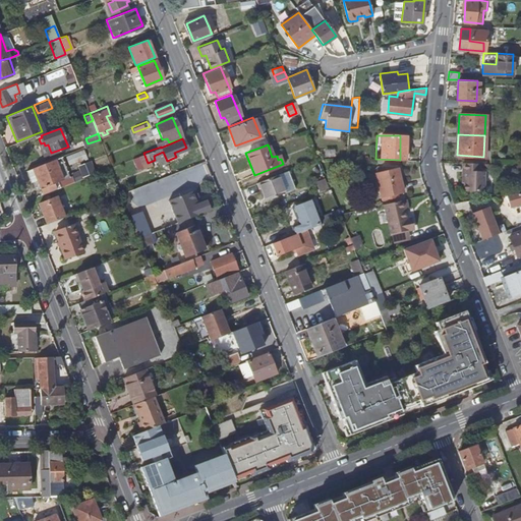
[(85,150),(67,156),(70,164),(89,158),(85,150)]
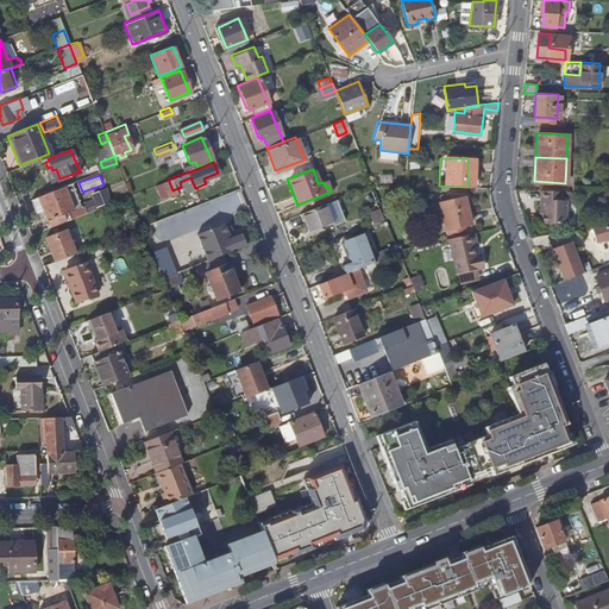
[(71,180),(63,183),(73,206),(81,202),(71,180)]
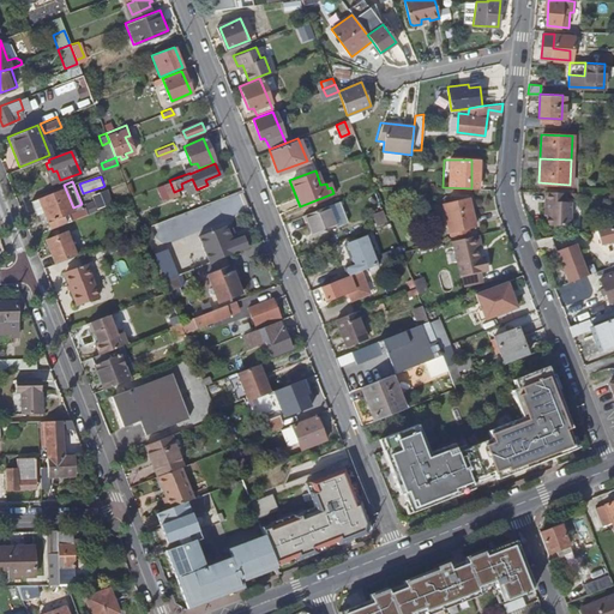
[(49,227),(68,220),(65,211),(73,208),(64,185),(37,194),(49,227)]
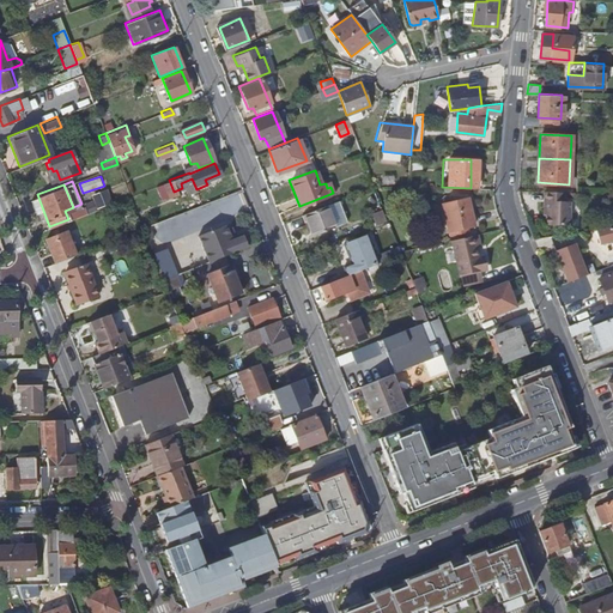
[(110,192),(85,199),(89,212),(114,204),(110,192)]
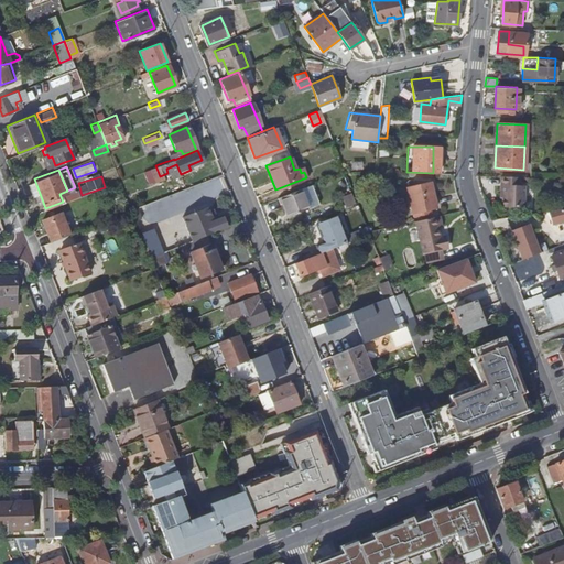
[(523,176),(503,176),(503,184),(506,184),(505,208),(527,208),(528,185),(523,185),(523,176)]
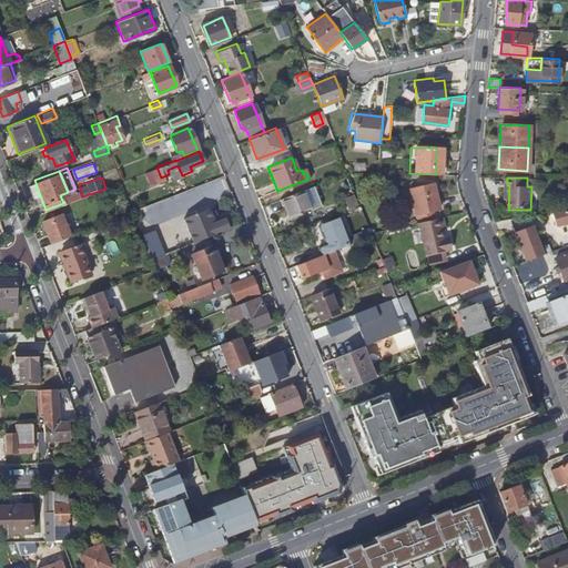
[(433,182),(409,188),(416,214),(438,209),(433,182)]
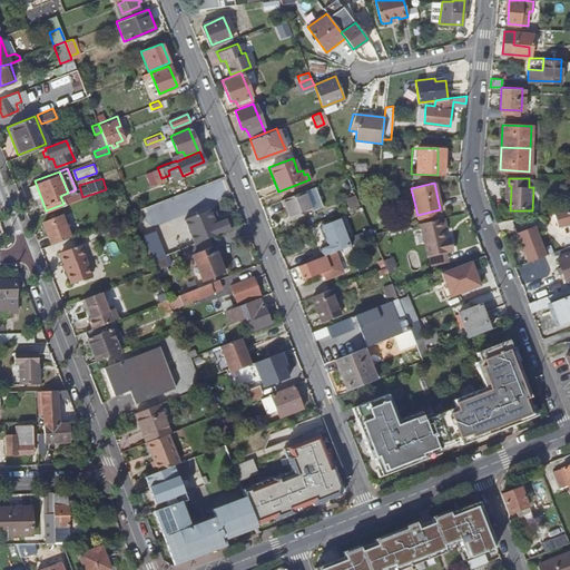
[(146,228),(173,218),(170,213),(210,199),(206,186),(139,208),(146,228)]
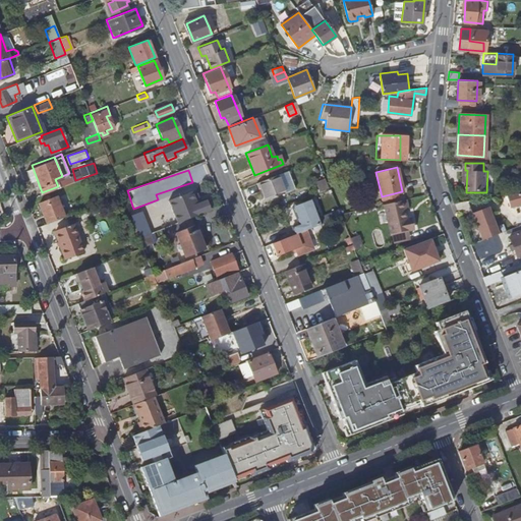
[(280,172),(258,180),(266,198),(287,190),(280,172)]
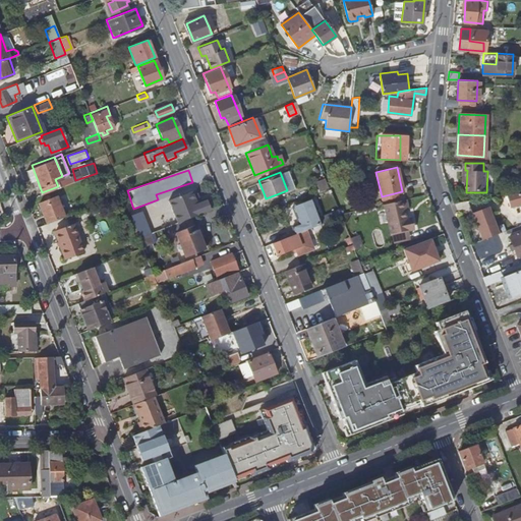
[(329,185),(326,178),(314,182),(319,191),(329,187),(329,185)]
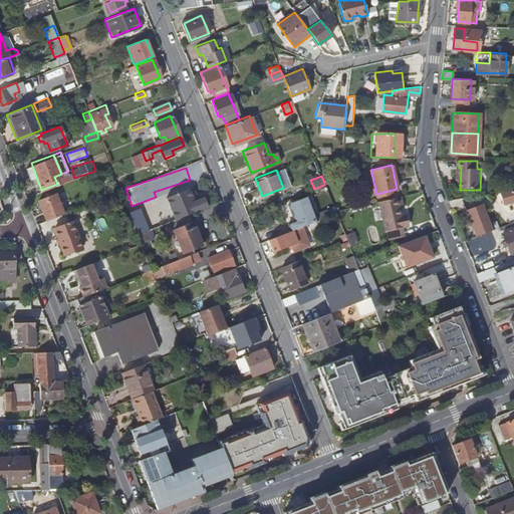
[(513,189),(497,192),(501,203),(513,200),(513,202),(513,189)]
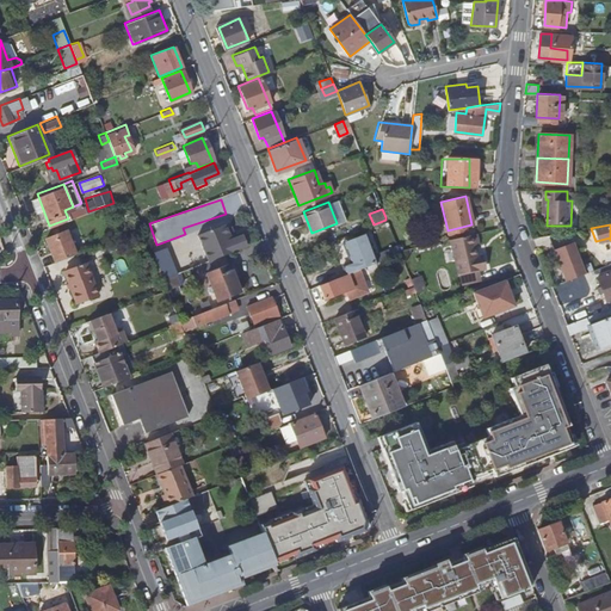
[(54,260),(74,253),(65,228),(44,236),(54,260)]
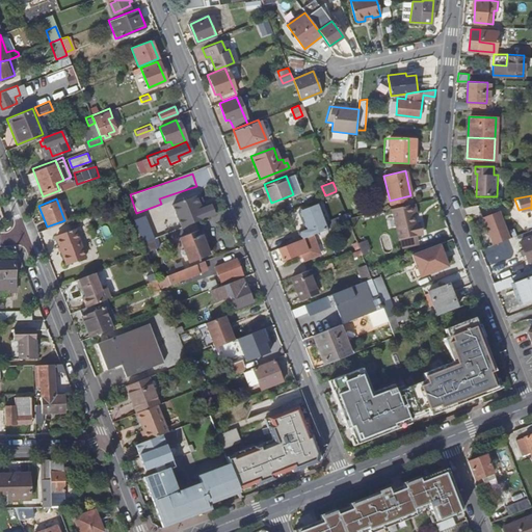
[(162,218),(166,229),(173,227),(171,222),(183,217),(176,198),(163,204),(168,216),(162,218)]
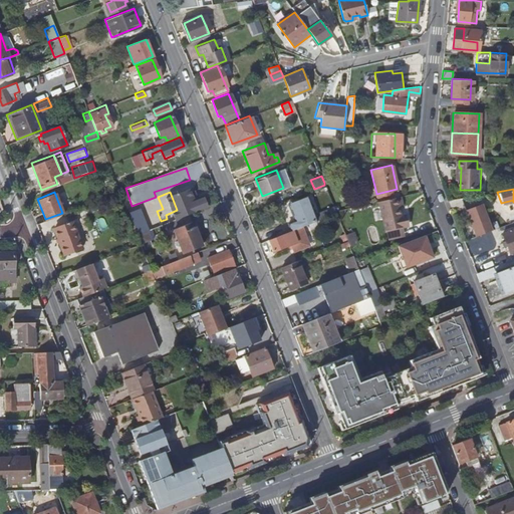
[(287,223),(290,230),(301,226),(307,224),(316,220),(306,196),(287,203),(294,221),(287,223)]
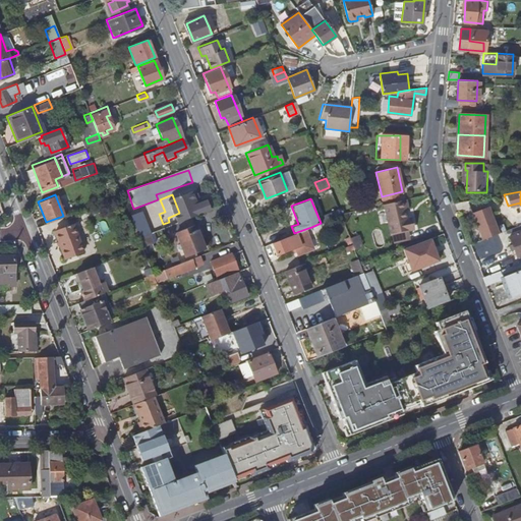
[(397,201),(386,204),(392,233),(409,229),(411,229),(409,218),(406,219),(405,209),(408,208),(406,199),(397,201)]
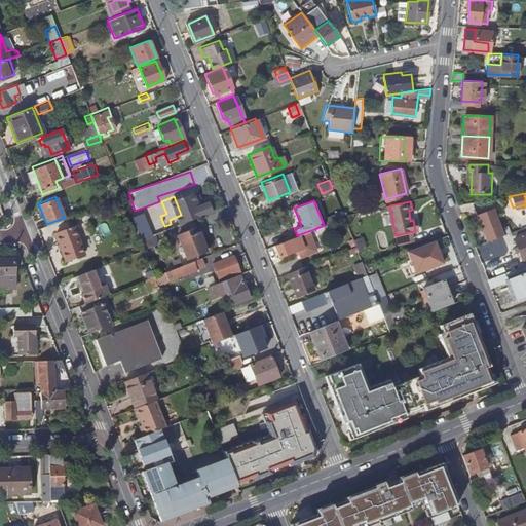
[(476,216),(486,241),(501,235),(491,210),(476,216)]
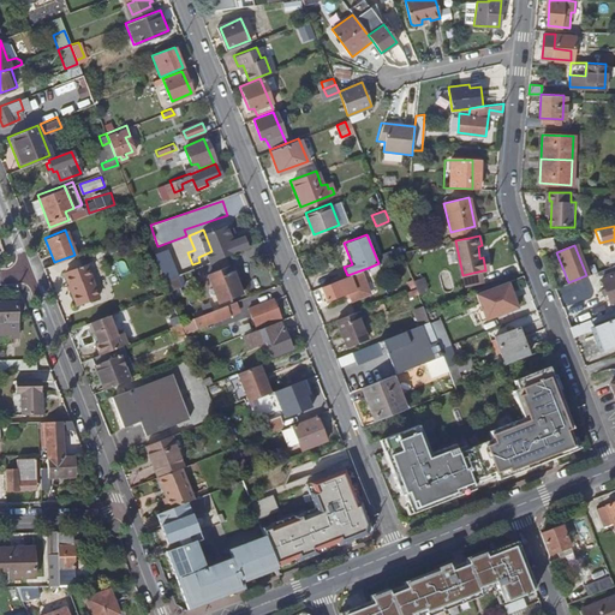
[(163,279),(174,275),(168,261),(157,266),(163,279)]
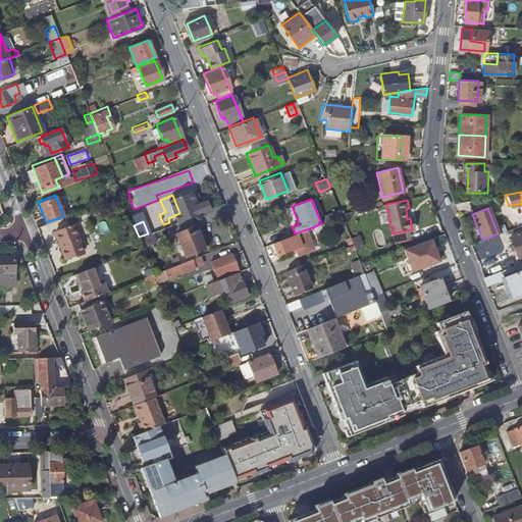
[(321,223),(312,227),(313,230),(327,225),(325,221),(321,223)]
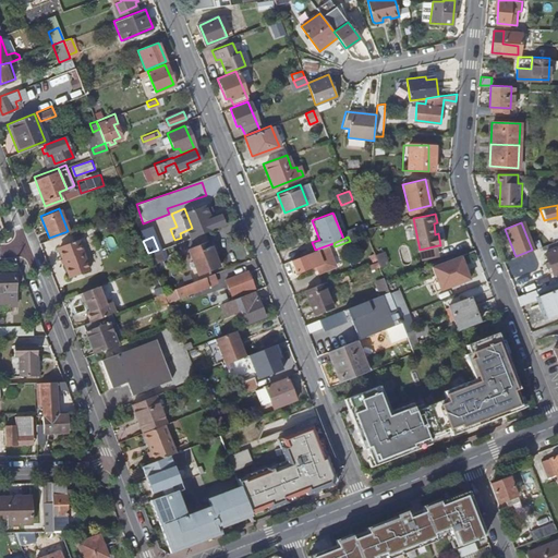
[(68,276),(87,268),(76,240),(57,247),(68,276)]
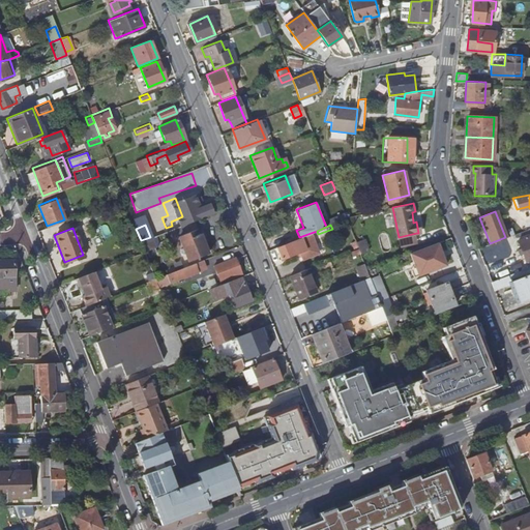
[(177,237),(196,229),(195,228),(176,235),(177,237)]
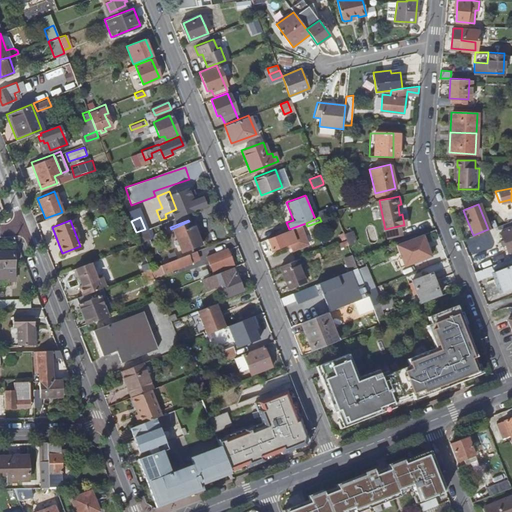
[(189,221),(171,229),(181,252),(199,245),(189,221)]
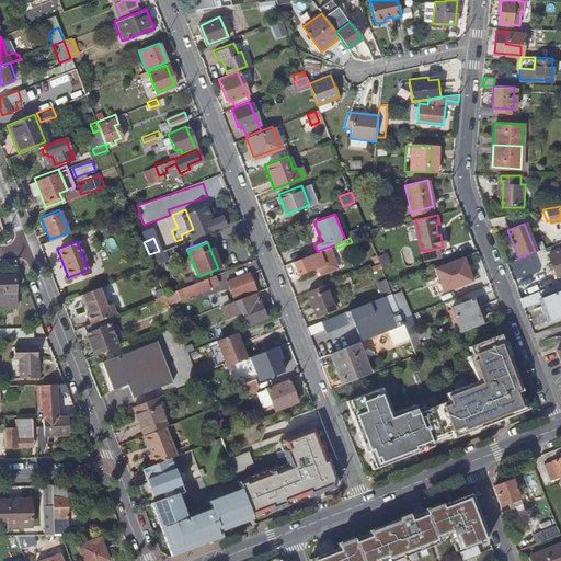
[(317,251),(292,261),(296,274),(315,266),(318,274),(336,266),(329,247),(317,251)]
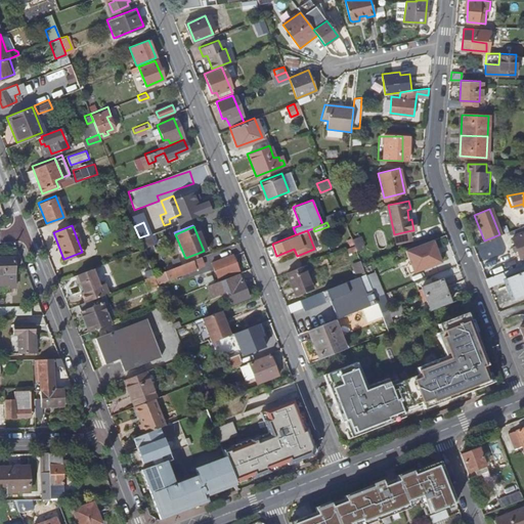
[(413,239),(411,230),(394,234),(396,244),(413,239)]
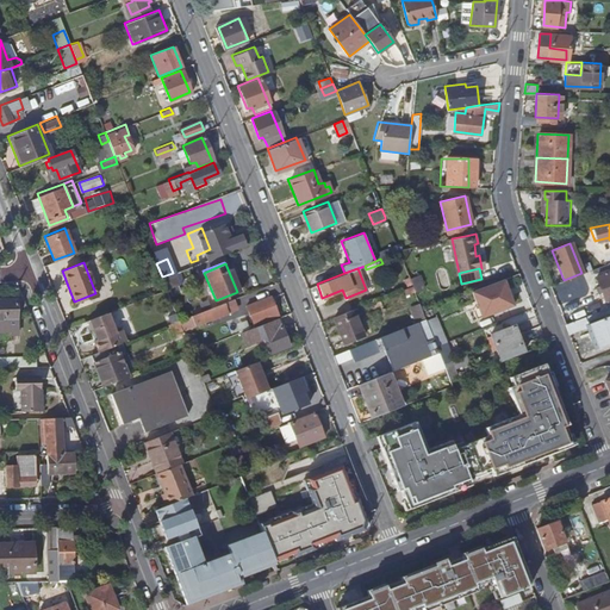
[(609,296),(609,271),(593,278),(603,299),(609,296)]
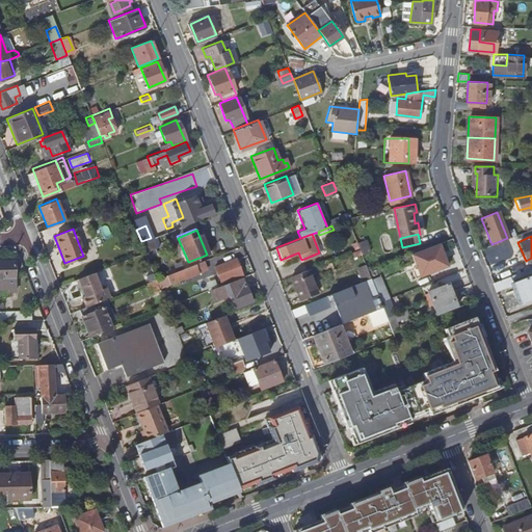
[(151,238),(141,241),(144,249),(151,247),(151,245),(153,244),(151,238)]
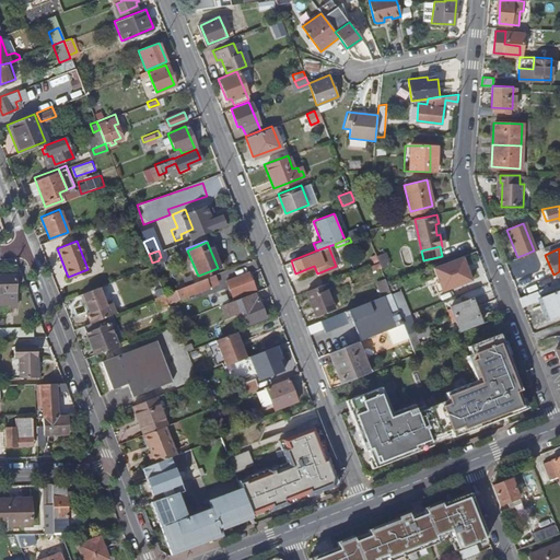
[(473,280),(464,256),(434,268),(439,278),(433,280),(439,293),(473,280)]
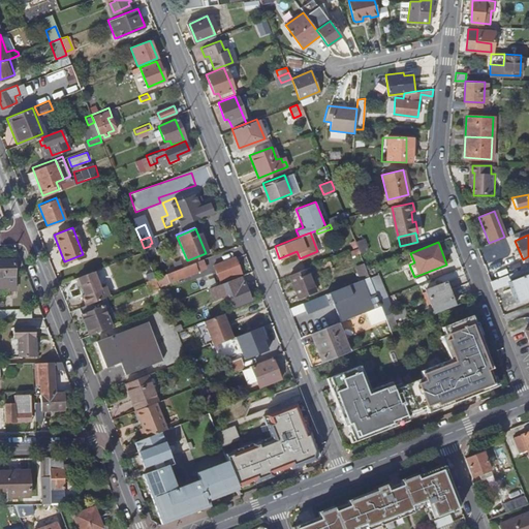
[(212,262),(223,258),(221,252),(210,256),(212,262)]
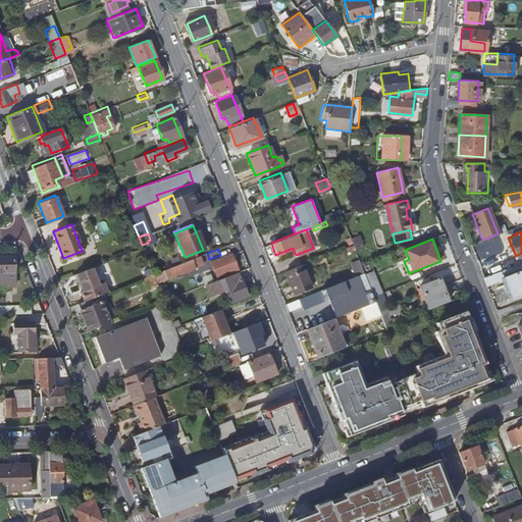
[(0,283),(14,284),(13,254),(0,254),(0,283)]
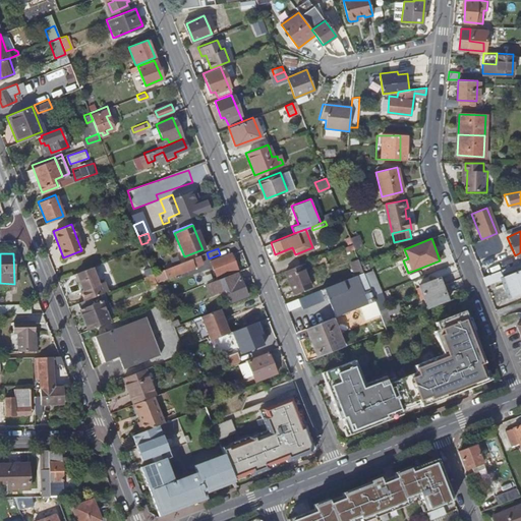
[(215,275),(233,268),(228,253),(210,261),(215,275)]
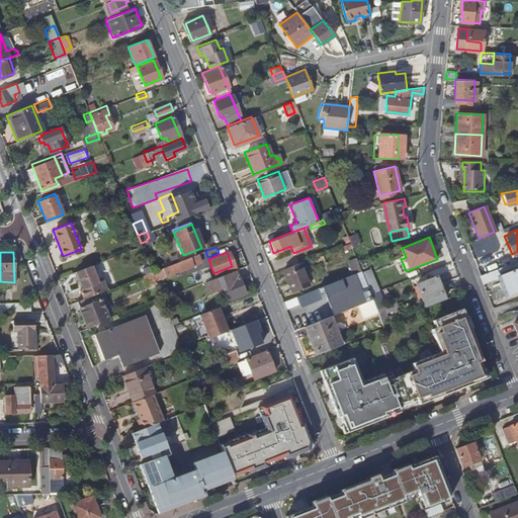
[(196,254),(160,267),(164,276),(191,266),(189,261),(197,258),(196,254)]
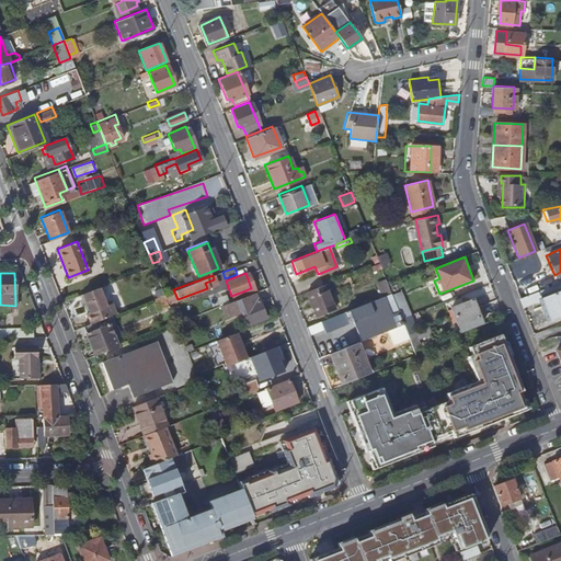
[(90,322),(104,317),(112,315),(107,302),(104,304),(102,298),(111,295),(105,283),(81,293),(89,310),(86,311),(90,322)]
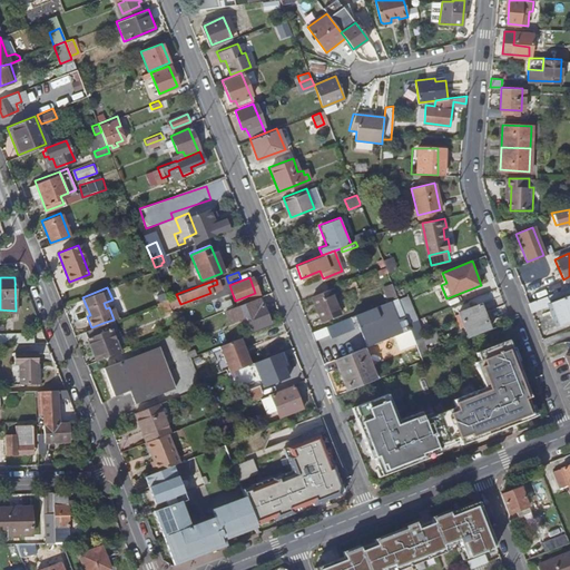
[(331,288),(313,295),(323,321),(341,313),(331,288)]
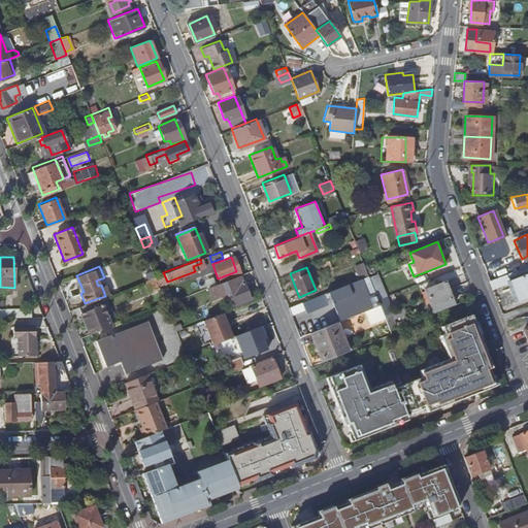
[(488,281),(491,289),(506,283),(510,294),(513,293),(517,300),(527,295),(527,271),(510,279),(508,276),(520,272),(518,269),(488,281)]
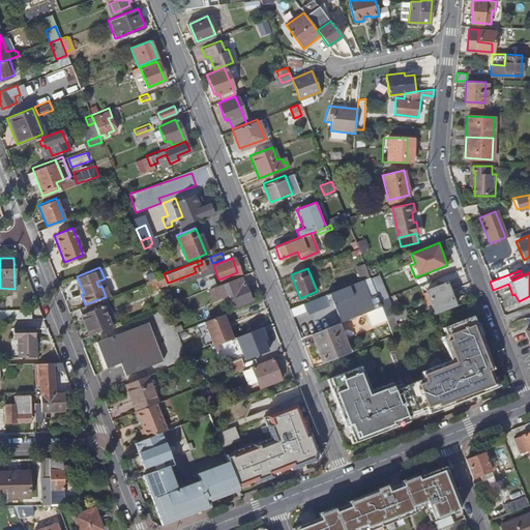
[(239,275),(208,288),(217,310),(233,303),(234,305),(251,299),(243,283),(242,283),(239,275)]
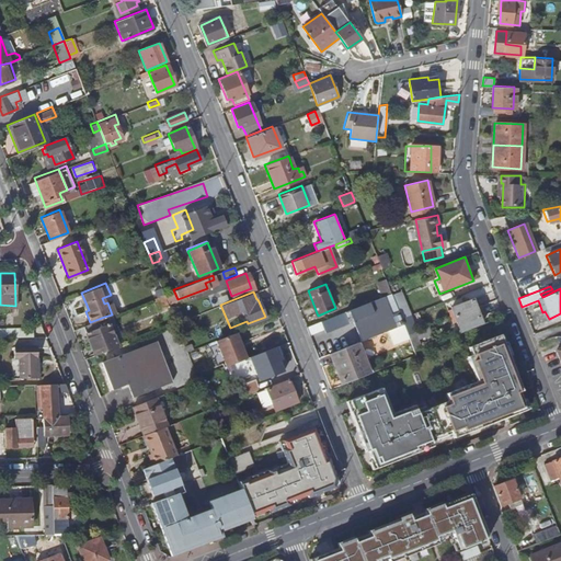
[(391,294),(348,310),(362,340),(387,330),(402,323),(391,294)]
